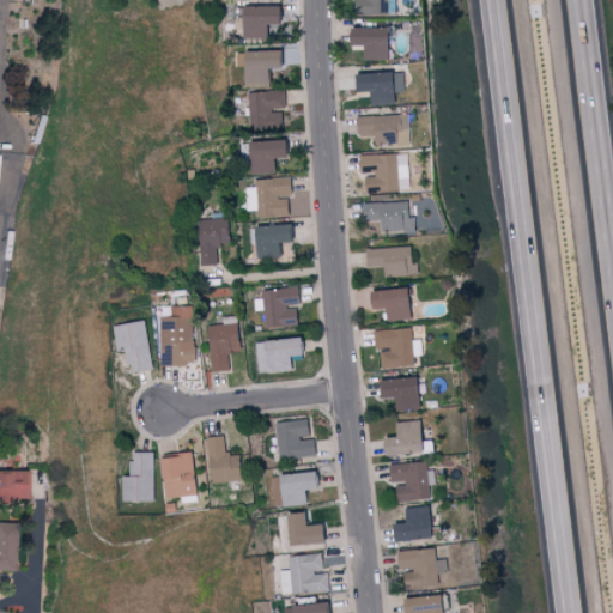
[(389,0),(356,0),(357,12),(389,13),(389,0)]
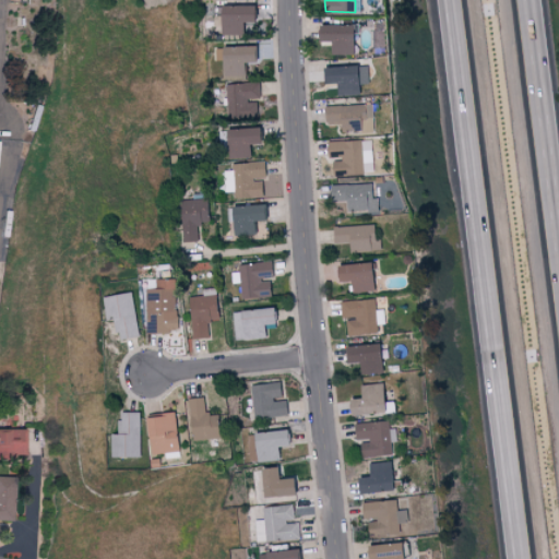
[(214,24),(223,24),(223,33),(245,34),(245,20),(258,21),(258,4),(215,4),(214,24)]
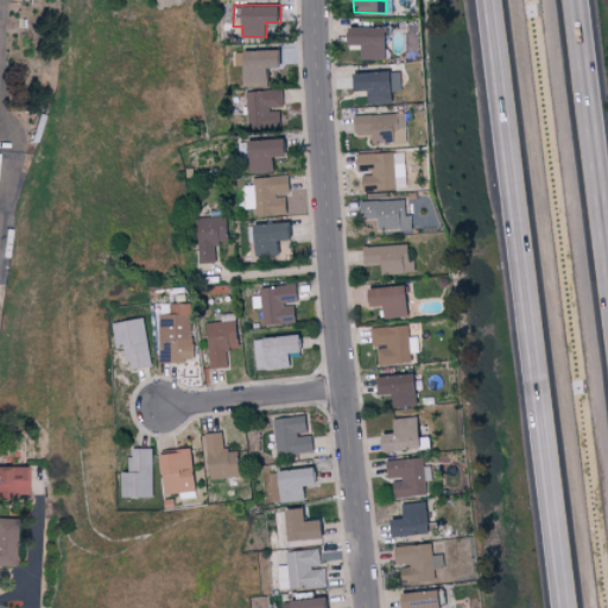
[(390,57),(388,25),(350,26),(350,44),(362,44),(363,58),(390,57)]
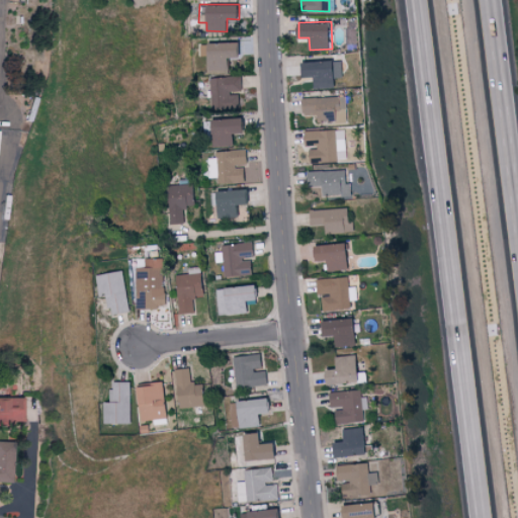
[(230,70),(230,57),(241,57),(240,41),(200,42),(200,55),(208,55),(209,71),(230,70)]
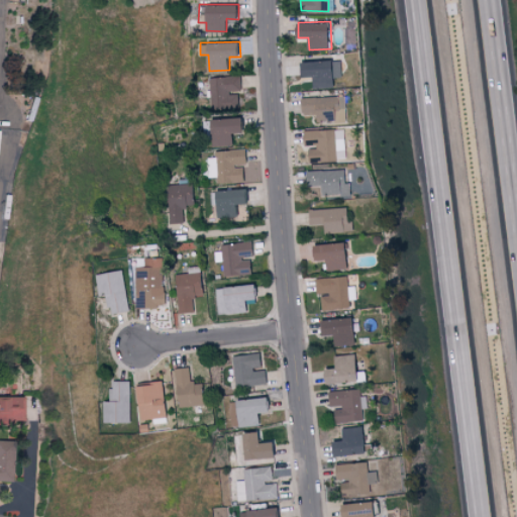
[(314,76),(315,87),(335,87),(334,77),(342,76),(341,60),(303,61),(303,76),(314,76)]
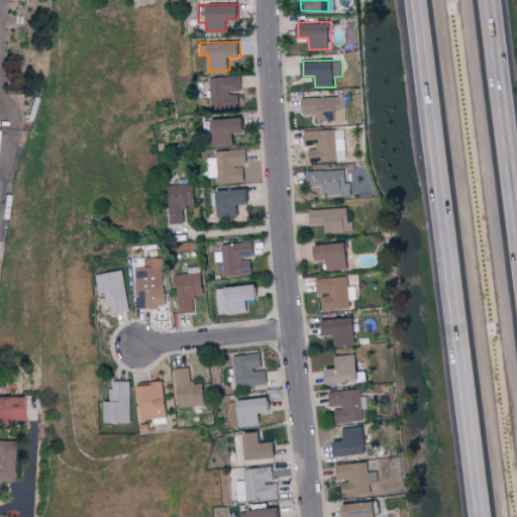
[(239,91),(241,91),(241,75),(210,76),(211,109),(239,108),(239,91)]
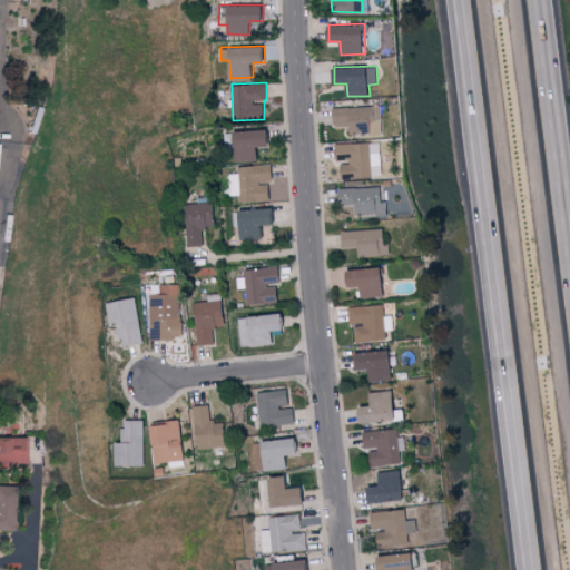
[(383,133),(382,105),(333,107),(334,126),(350,125),(351,134),(383,133)]
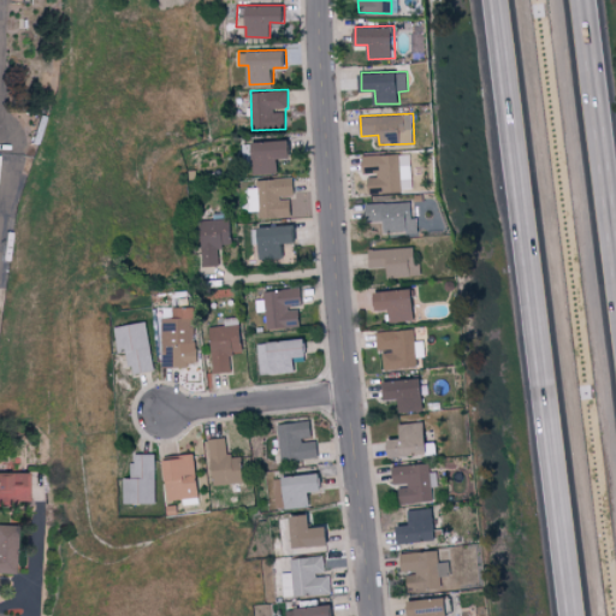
[(278,172),(278,158),(291,157),(290,140),(244,142),(246,173),(278,172)]
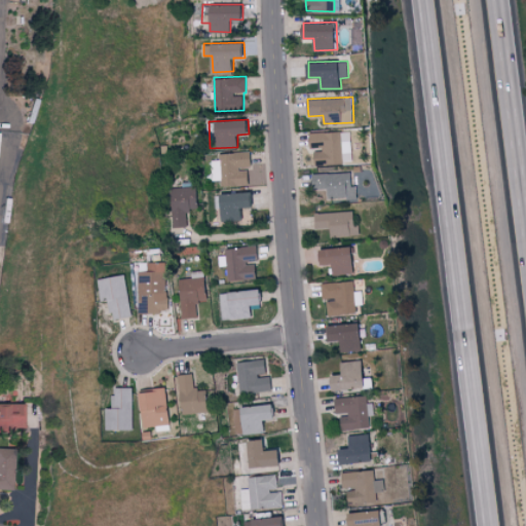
[(310,133),(310,149),(314,148),(315,163),(352,162),(351,130),(310,133)]
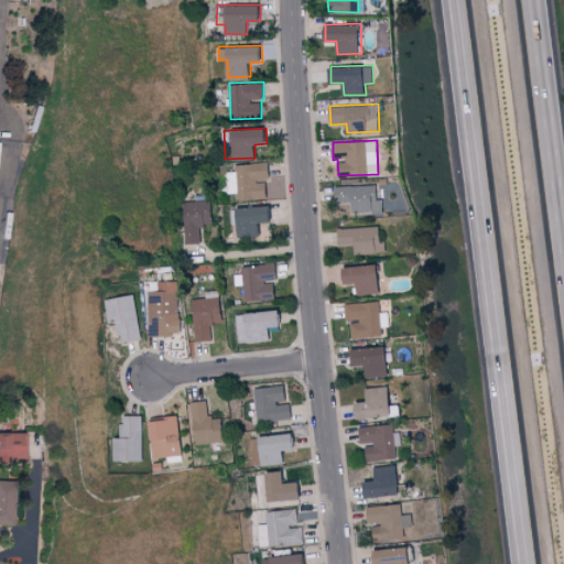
[(227,171),(228,193),(237,193),(237,198),(267,197),(266,180),(270,180),(269,162),(235,163),(235,171),(227,171)]
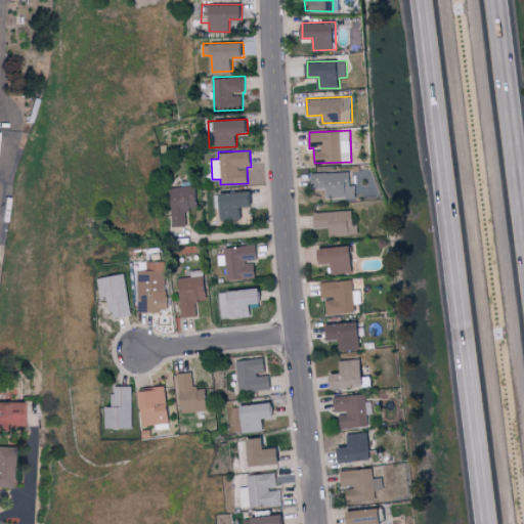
[(328,197),(356,197),(356,184),(351,184),(350,171),(311,173),(312,188),(328,187),(328,197)]
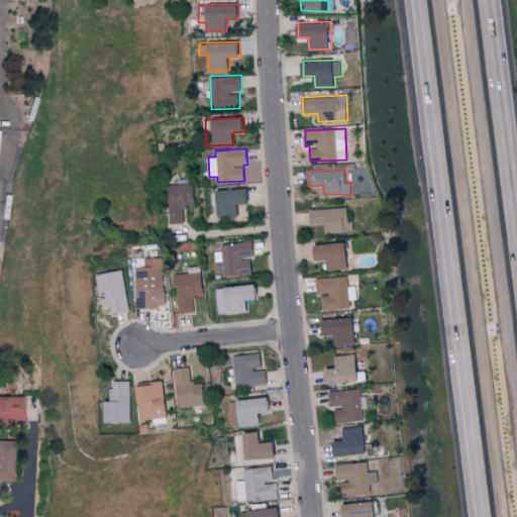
[(169,184),(170,222),(185,222),(184,205),(195,205),(194,183),(169,184)]
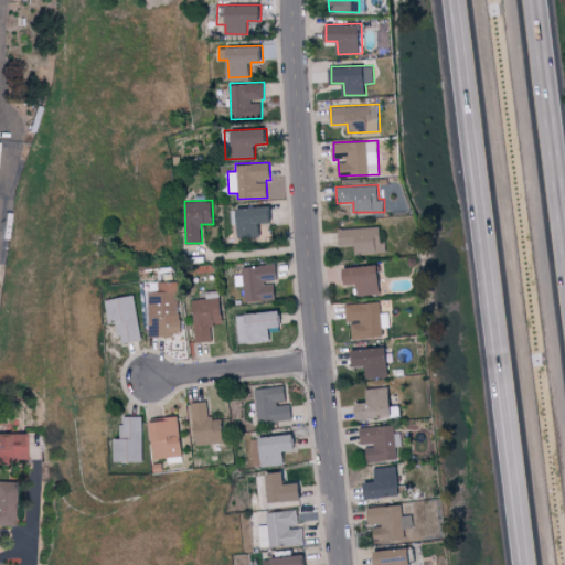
[(237,206),(238,236),(260,235),(260,223),(272,222),(272,205),(237,206)]
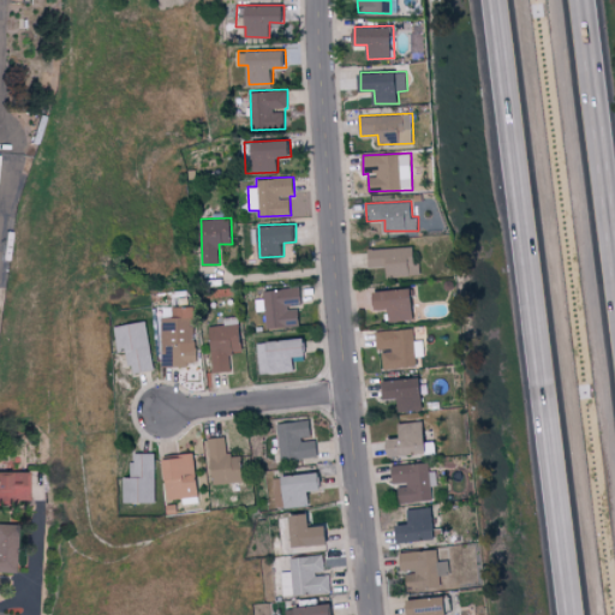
[(415,246),(370,248),(370,267),(388,266),(388,276),(421,275),(421,262),(415,263),(415,246)]
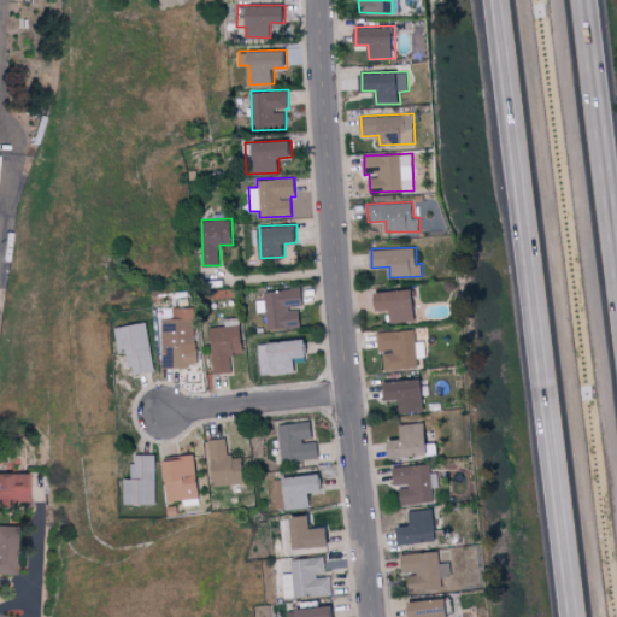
[(264,291),(264,299),(257,299),(258,311),(266,311),(268,329),(301,327),(300,306),(304,306),(301,287),(264,291)]
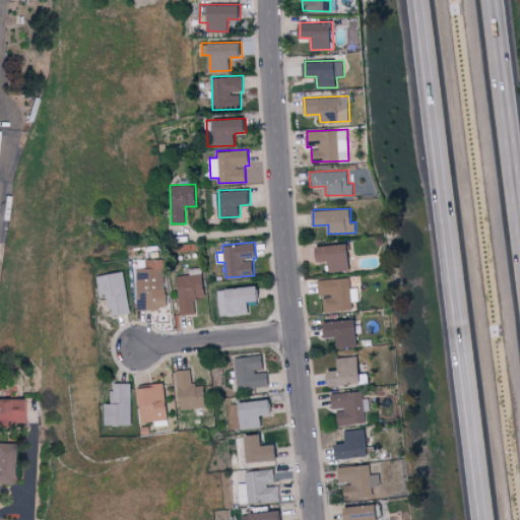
[(349,244),(317,245),(318,260),(329,260),(329,271),(350,270),(349,244)]
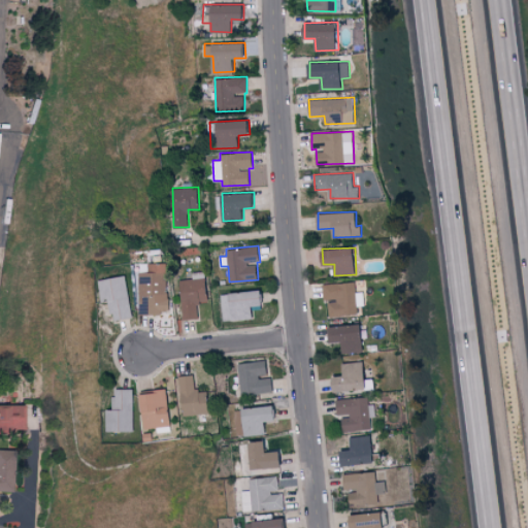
[(139,314),(168,312),(166,262),(147,263),(147,271),(138,271),(139,314)]
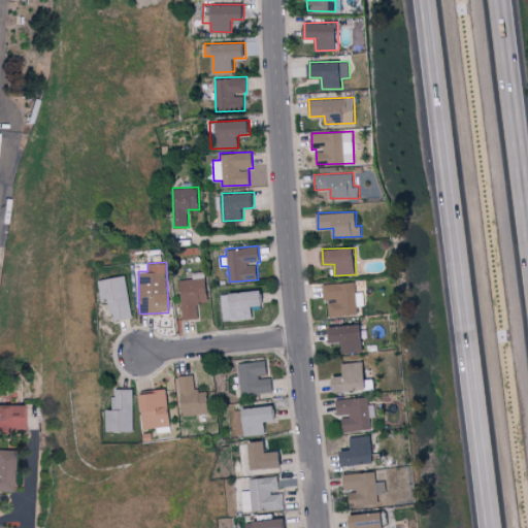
[(199,318),(197,301),(208,300),(205,271),(194,272),(194,277),(179,279),(184,320),(199,318)]
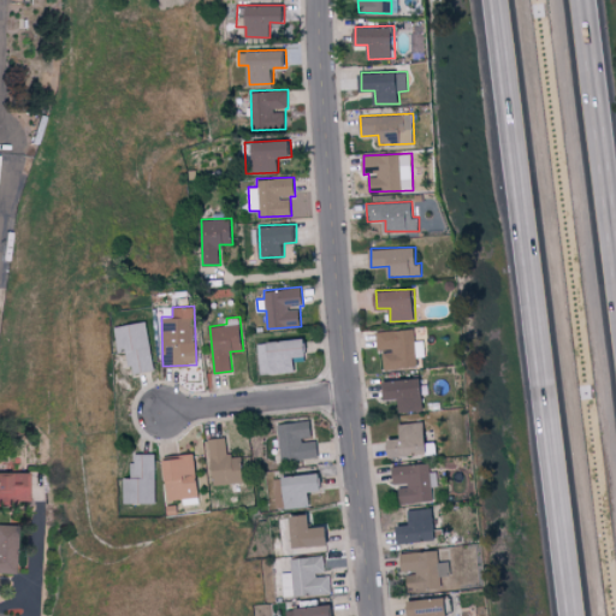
[(118,351),(128,350),(132,374),(155,369),(147,320),(114,326),(118,351)]
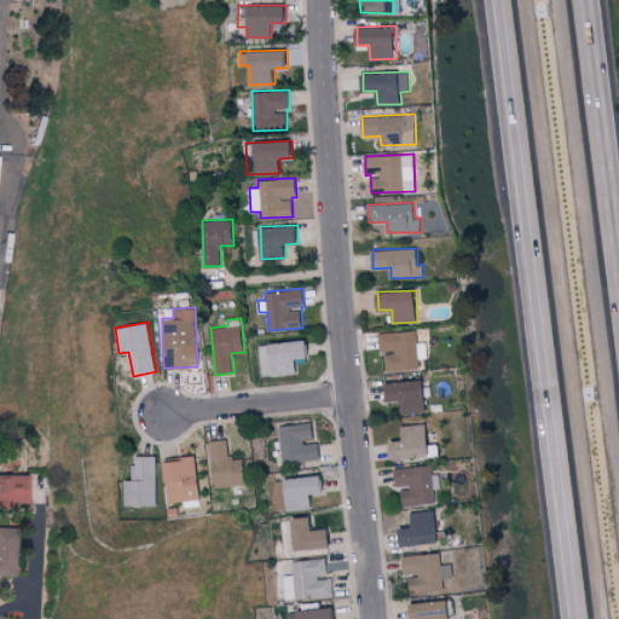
[(379,333),(380,352),(385,352),(387,371),(420,368),(418,358),(428,358),(426,341),(417,342),(416,329),(379,333)]
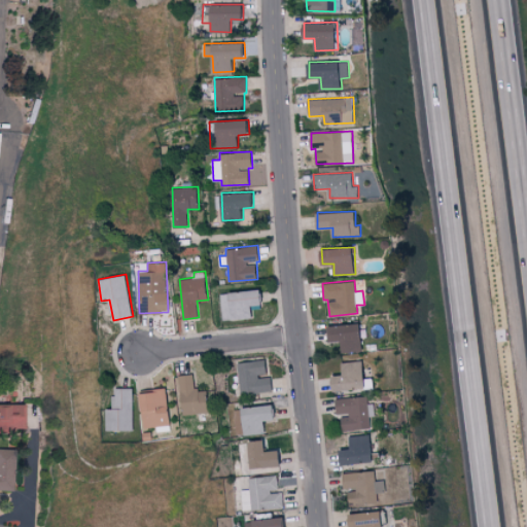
[(254,317),(252,305),(262,304),(261,289),(220,292),(222,320),(254,317)]
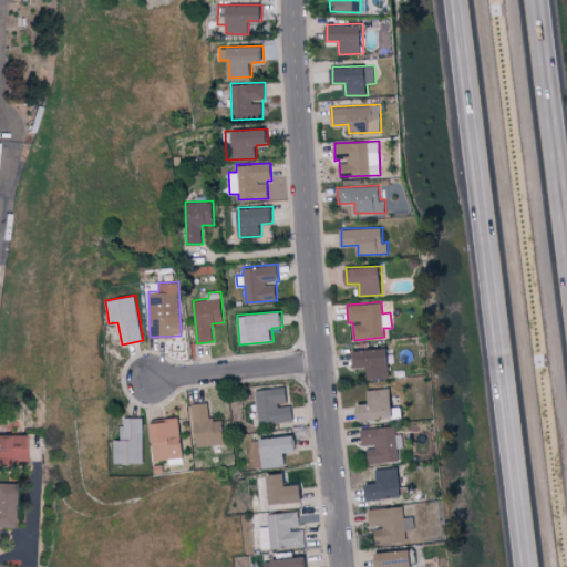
[(390,378),(389,349),(354,350),(354,368),(369,367),(369,379),(390,378)]
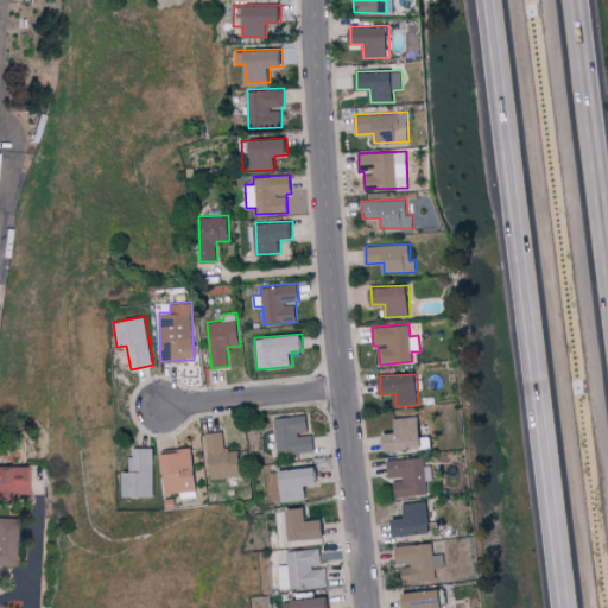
[(274,418),(278,455),(316,450),(314,432),(310,432),(308,413),(274,418)]
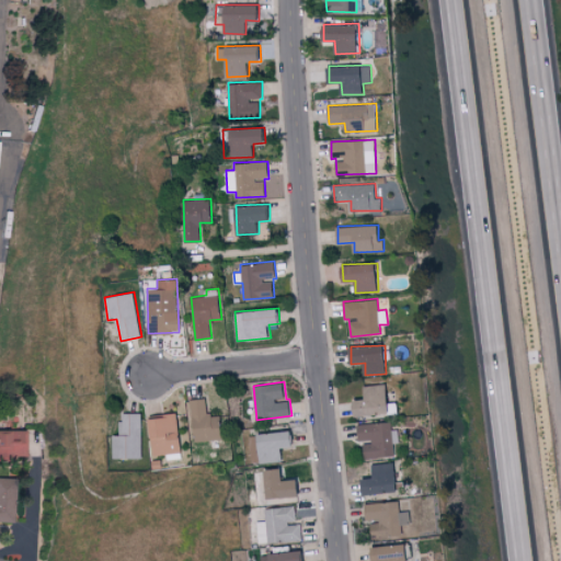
[(365,399),(355,399),(356,415),(398,413),(397,402),(388,402),(387,384),(365,385),(365,399)]
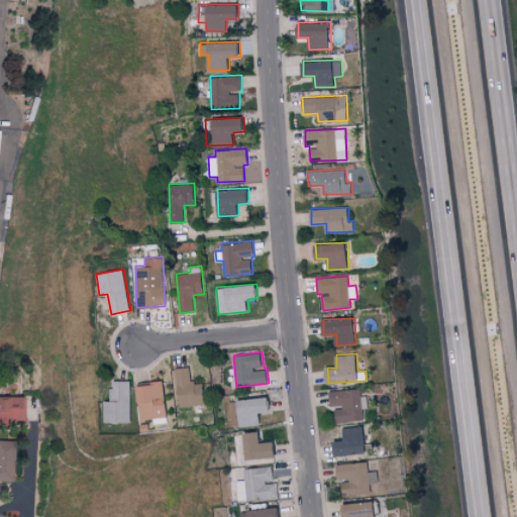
[(180,406),(206,404),(204,381),(191,382),(190,367),(177,368),(180,406)]
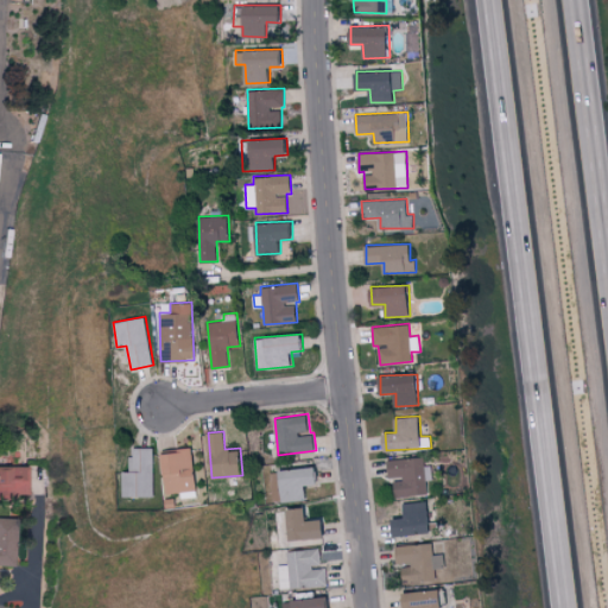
[(122,496),(153,496),(153,448),(131,447),(131,470),(122,470),(122,496)]
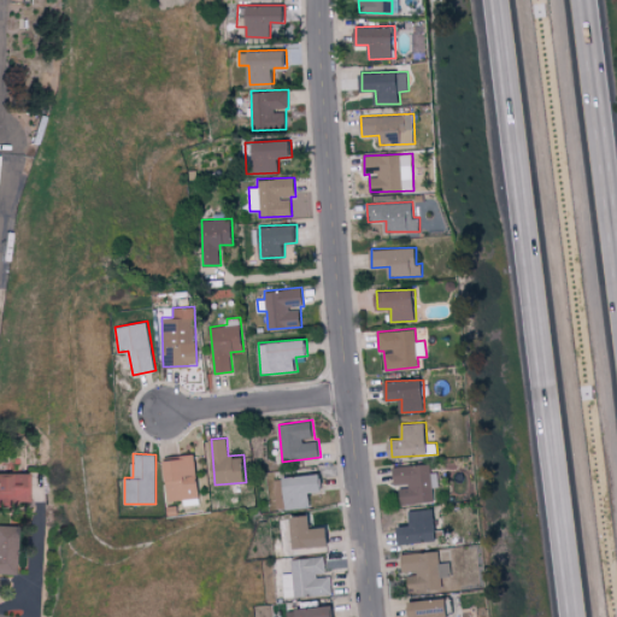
[(164,459),(169,500),(183,499),(183,505),(201,503),(194,454),(164,459)]
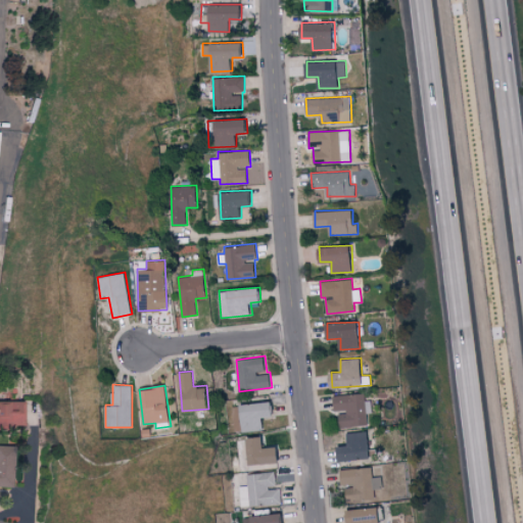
[(368,425),(366,393),(334,394),(335,412),(339,411),(340,426),(368,425)]
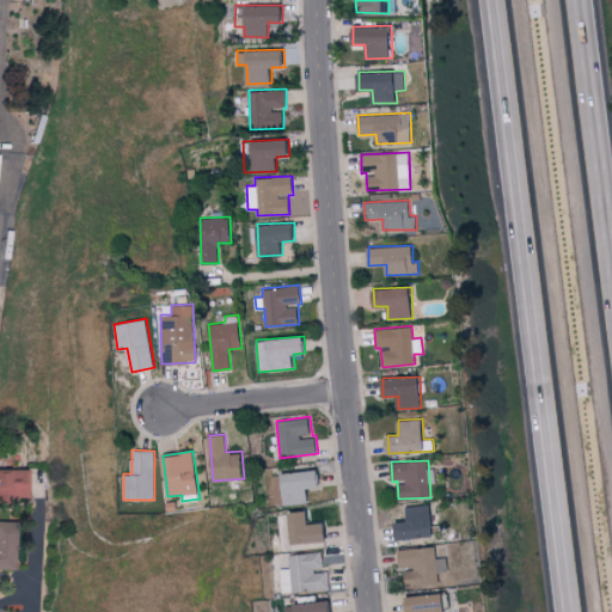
[(0,503),(14,505),(14,499),(26,499),(26,471),(0,470),(0,503)]
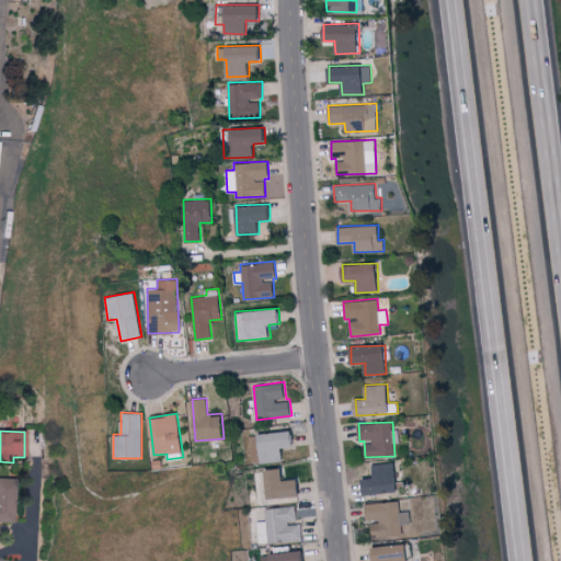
[(283,460),(282,448),(295,447),(293,431),(250,435),(252,464),(283,460)]
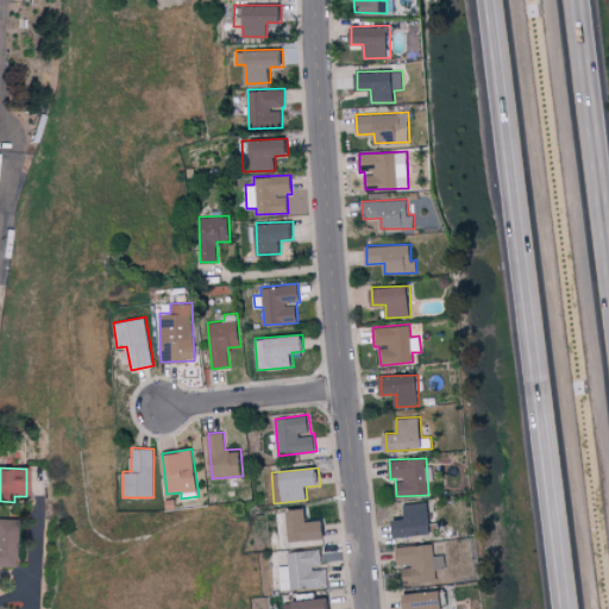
[(429,502),(406,502),(406,519),(395,519),(395,535),(431,534),(429,502)]
